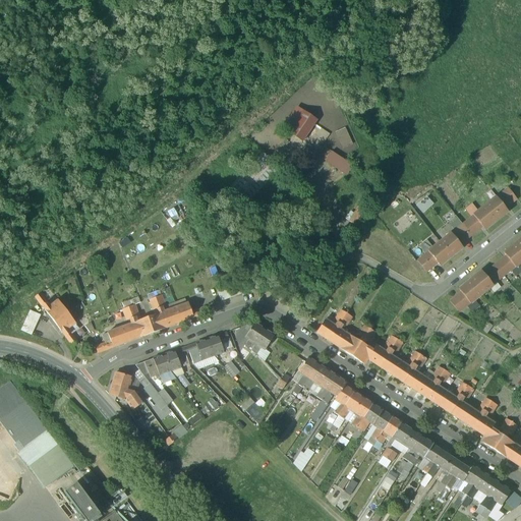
[(303,112),(288,134),(302,142),(316,121),(303,112)]
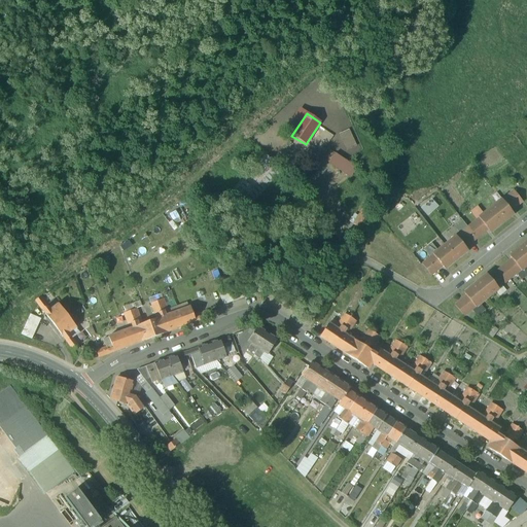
[(324,151),(334,134),(319,126),(309,143),(324,151)]
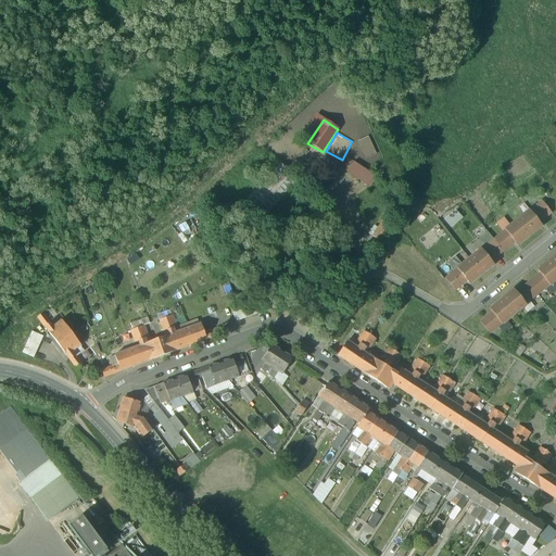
[(367,158),(377,153),(369,136),(358,141),(367,158)]
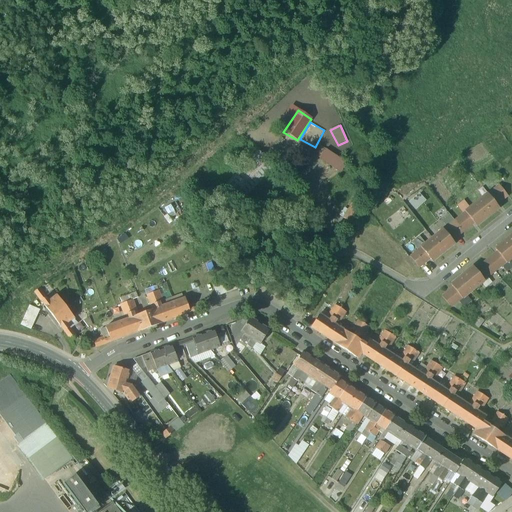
[(276,167),(257,149),(218,193),(236,210),(276,167)]
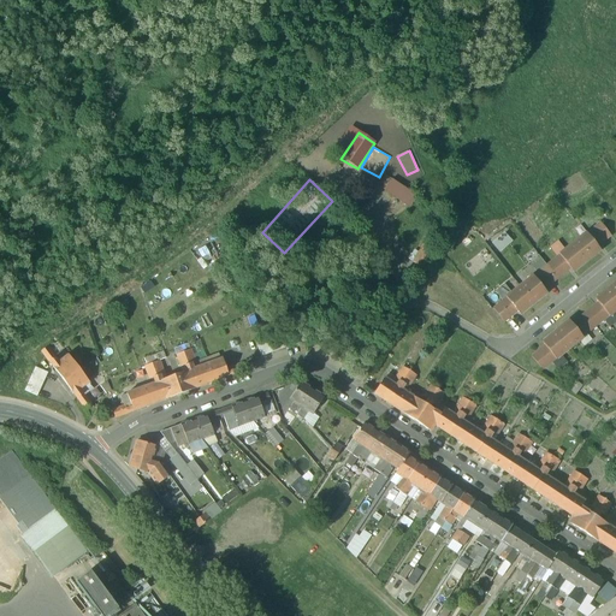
[(392,181),(385,191),(409,208),(418,197),(392,181)]
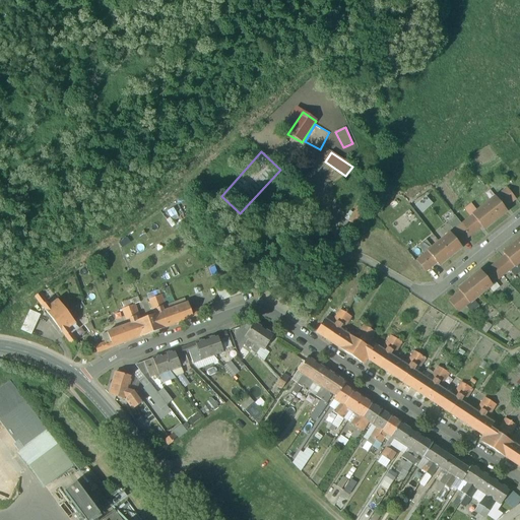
[(280,188),(277,192),(290,201),(294,196),(280,188)]
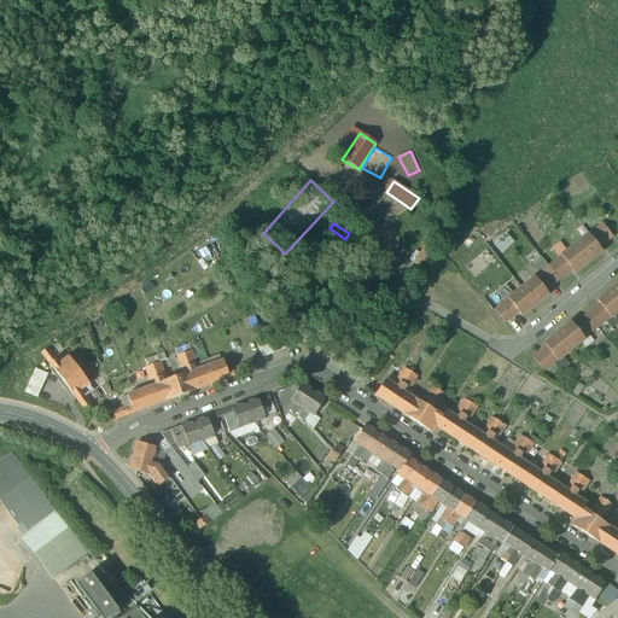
[(602,225),(589,235),(600,249),(613,238),(602,225)]
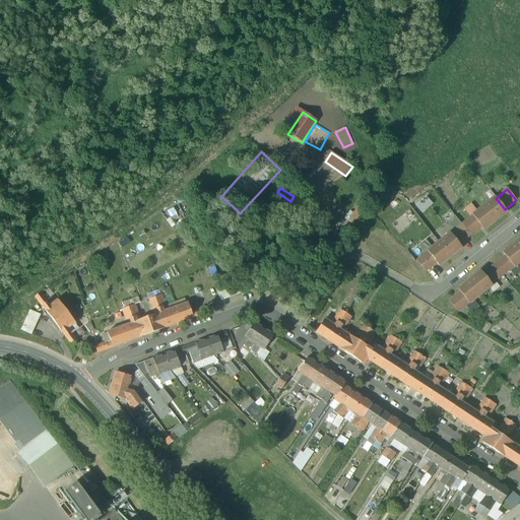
[(496,198),(495,197),(483,206),(496,220),(507,211),(505,209),(496,198)]
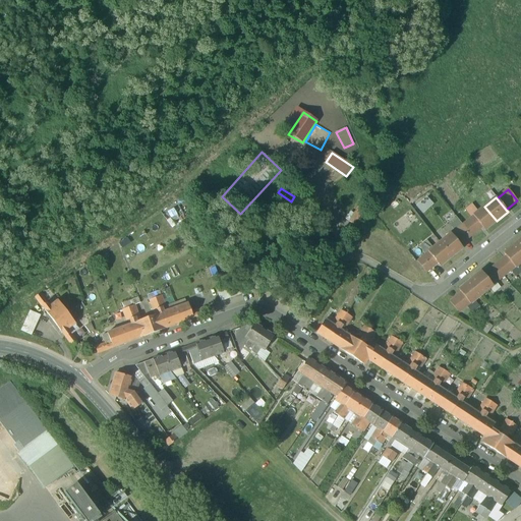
[(484,207),(473,216),(482,228),(484,230),(497,221),(484,207)]
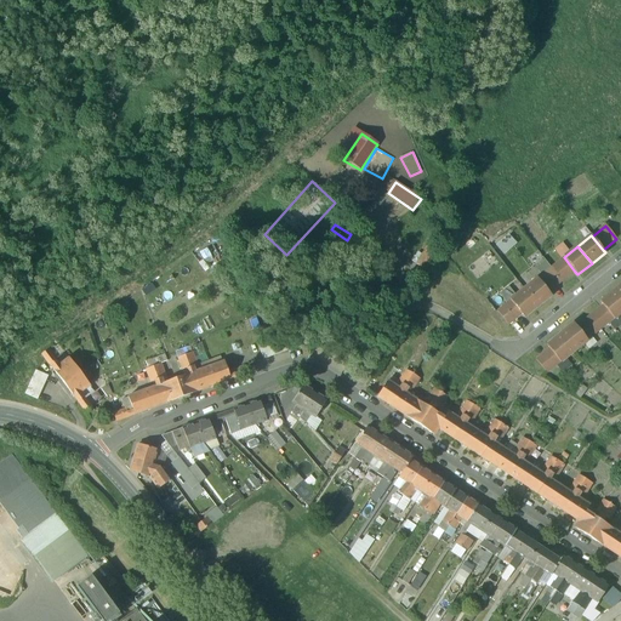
[(575,272),(564,257),(551,268),(562,281),(575,272)]
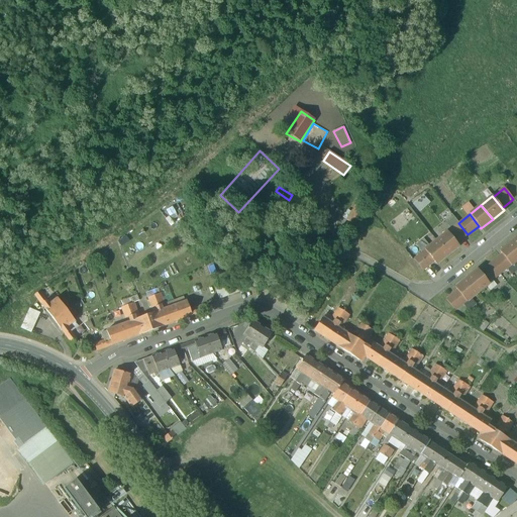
[(458,223),(447,232),(456,244),(468,234),(458,223)]
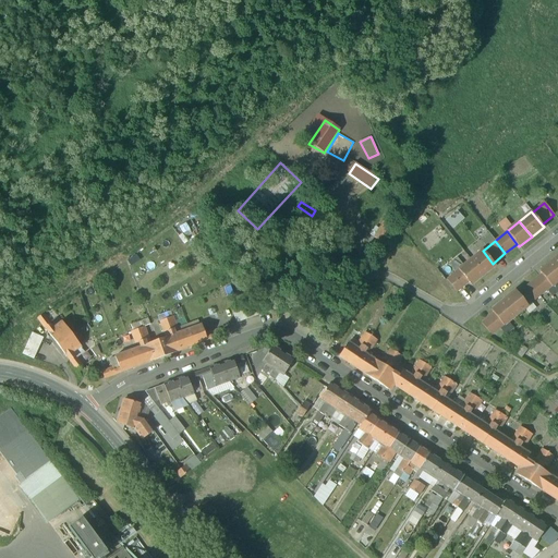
[(483,251),(482,251),(471,259),(484,276),(495,266),(493,264),(483,251)]
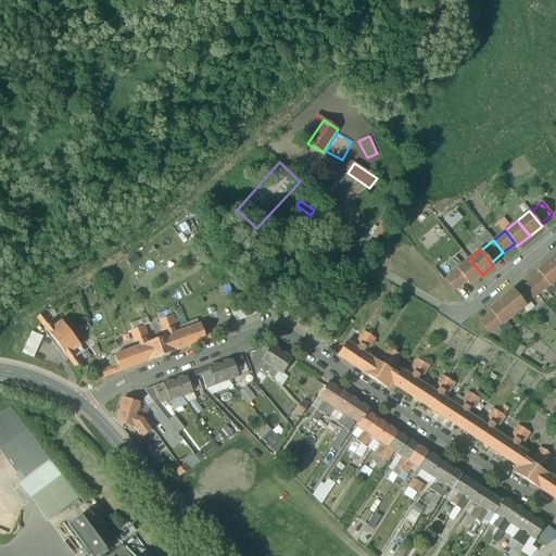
[(482,275),(469,258),(456,269),(466,281),(469,285),(482,275)]
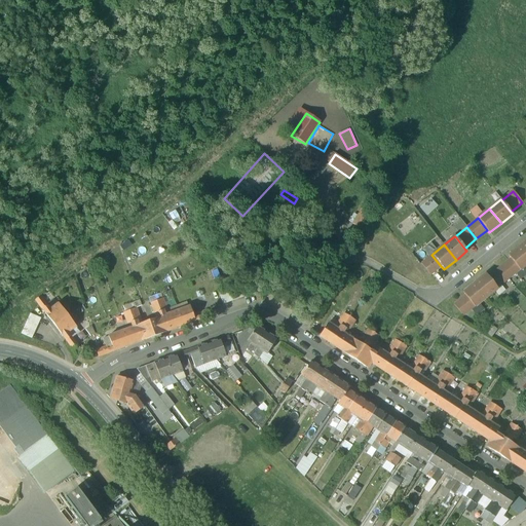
[(525,267),(525,255),(520,248),(509,257),(511,260),(520,271),(521,272),(525,267)]
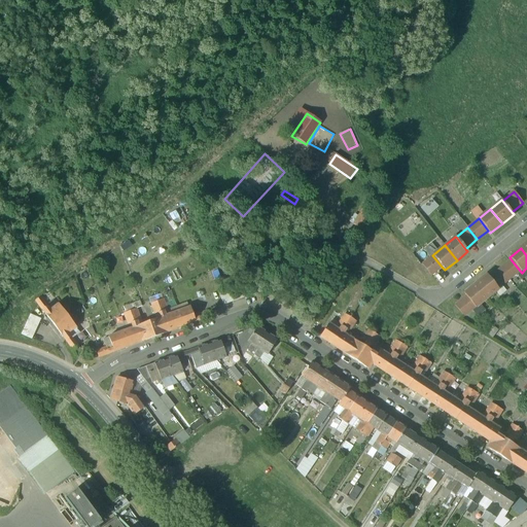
[(442,267),(432,255),(421,266),(430,277),(442,267)]
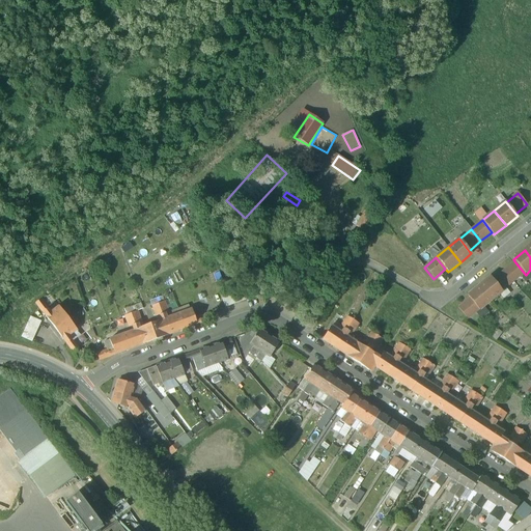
[(515,262),(504,271),(513,282),(525,274),(515,262)]
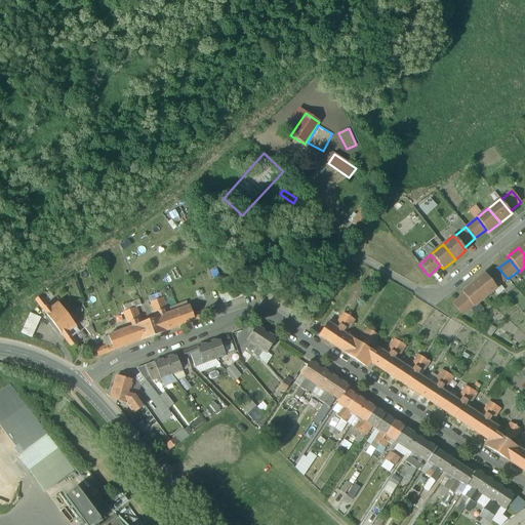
[(77,271),(80,281),(90,278),(87,268),(77,271)]
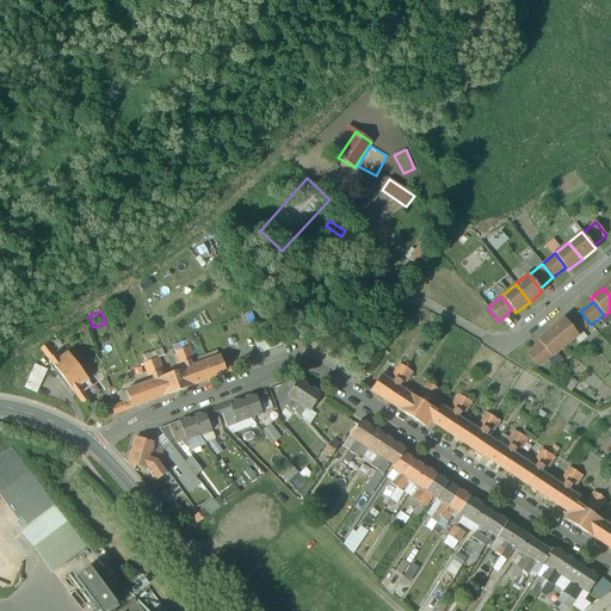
[(580,312),(567,322),(578,335),(591,325),(580,312)]
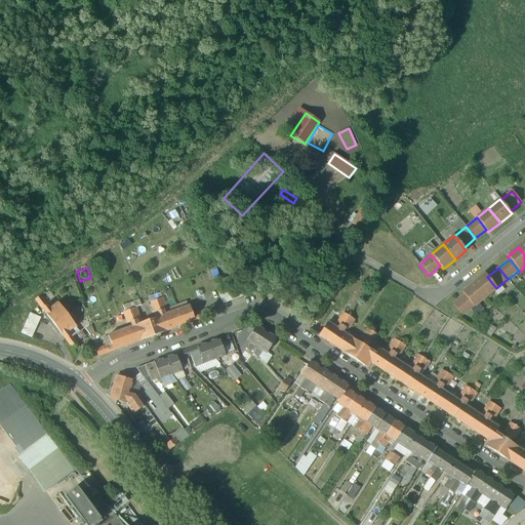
[(487,277),(485,274),(474,283),(485,298),(496,289),(496,288),(487,277)]
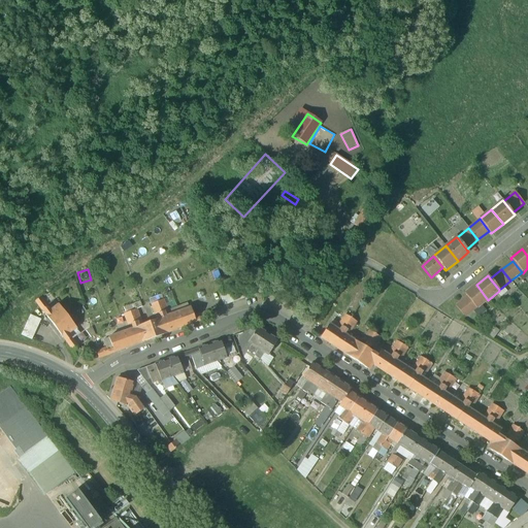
[(275,286),(256,282),(260,292),(269,295),(275,286)]
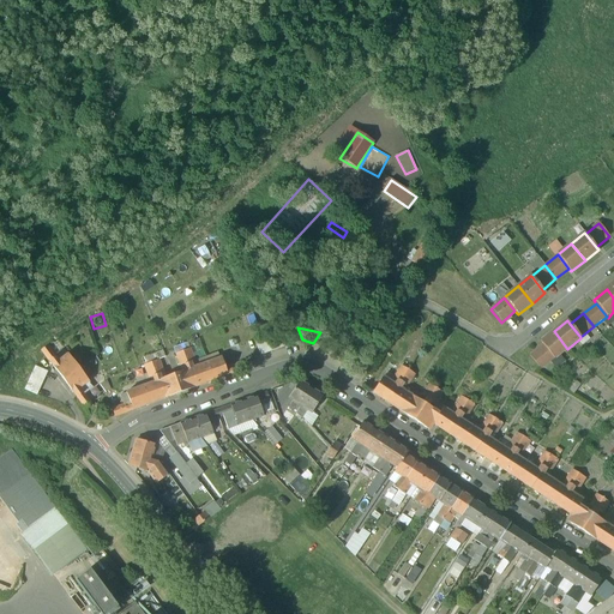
[(554,331),(540,343),(553,359),(554,360),(567,349),(554,331)]
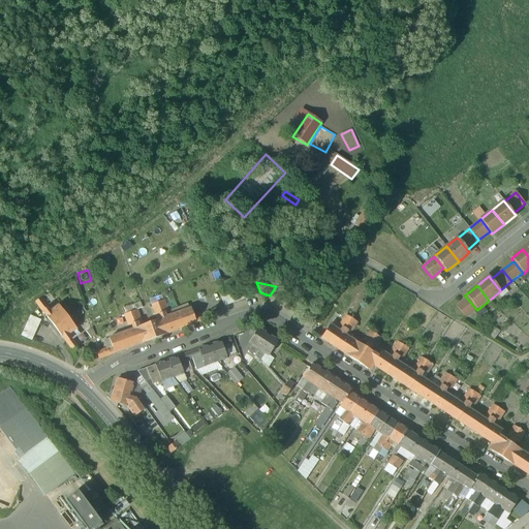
[(52,311),(41,298),(35,302),(45,315),(52,311)]
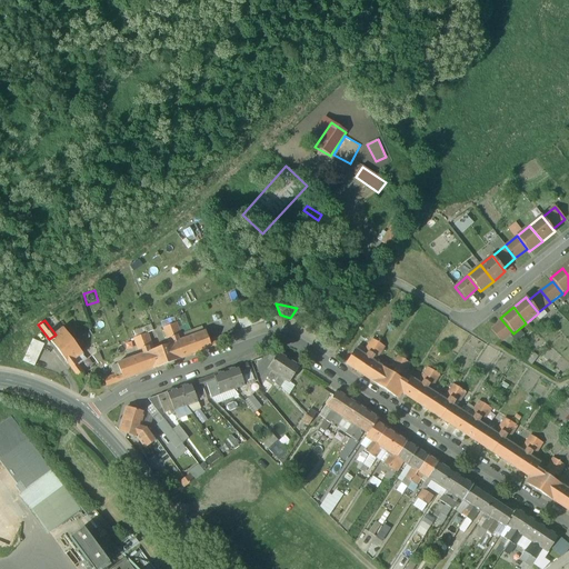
[(512,332),(502,320),(490,330),(500,342),(512,332)]
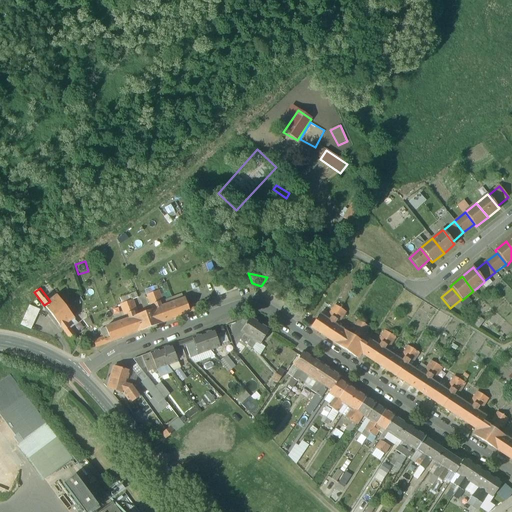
[(163,301),(159,291),(153,293),(157,304),(159,303),(163,301)]
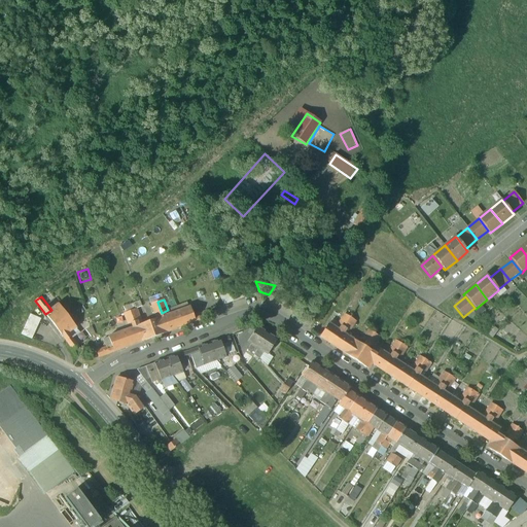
[(157,302),(150,304),(154,315),(159,314),(162,313),(157,302)]
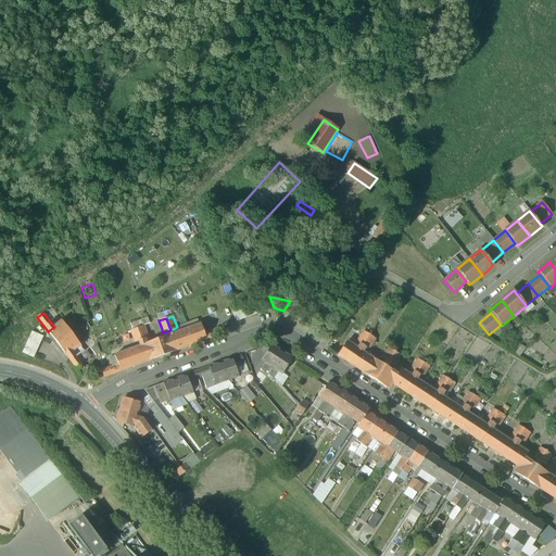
[(54,327),(48,331),(58,343),(72,333),(62,320),(54,327)]
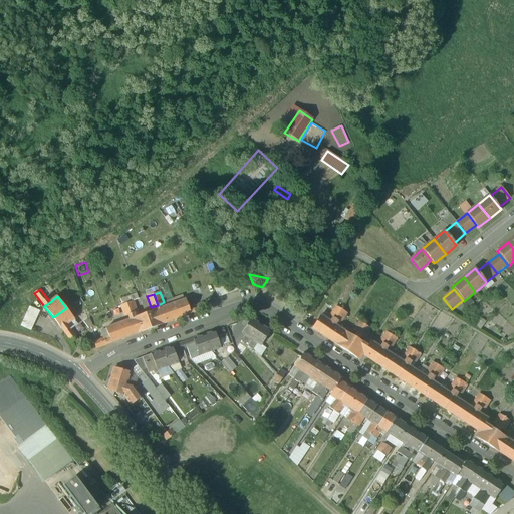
[(466,307),(474,302),(471,297),(463,302),(466,307)]
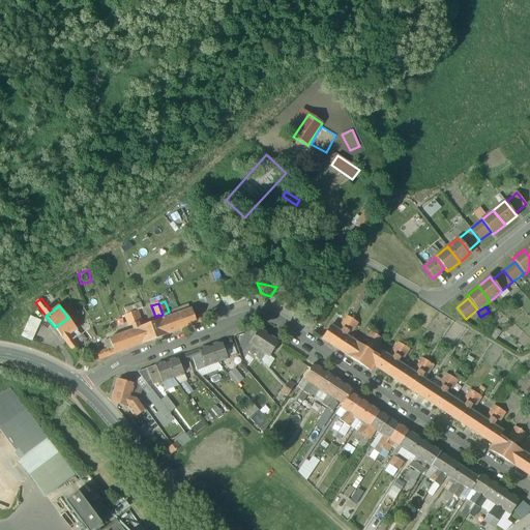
[(167,318),(164,319),(170,334),(197,325),(195,319),(192,308),(167,318)]
